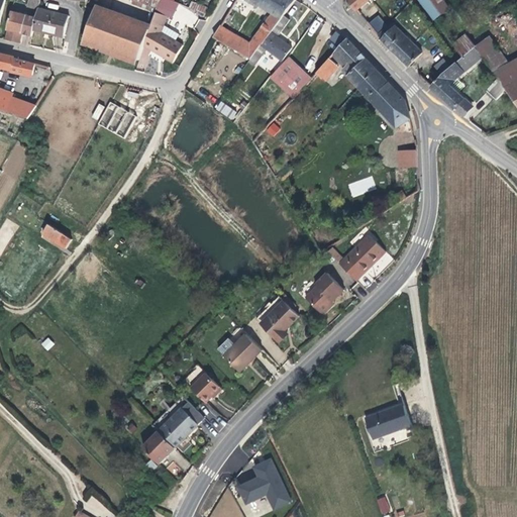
[(39,0),(28,0),(26,9),(37,12),(39,0)]
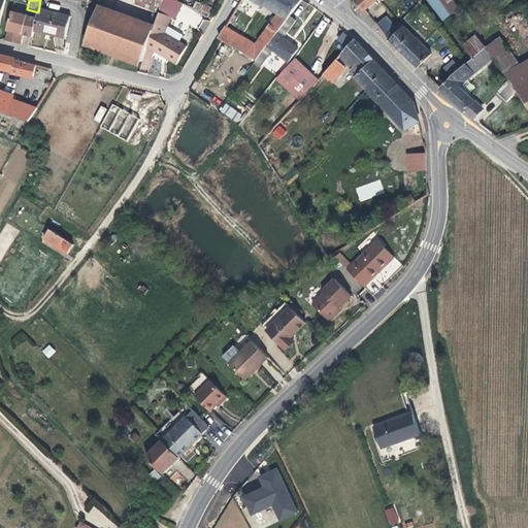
[(150,9),(144,22),(142,27),(93,10),(81,41),(137,62),(143,45),(156,9),(159,0),(151,0),(153,1),(153,0),(155,0),(151,10),(150,9)]
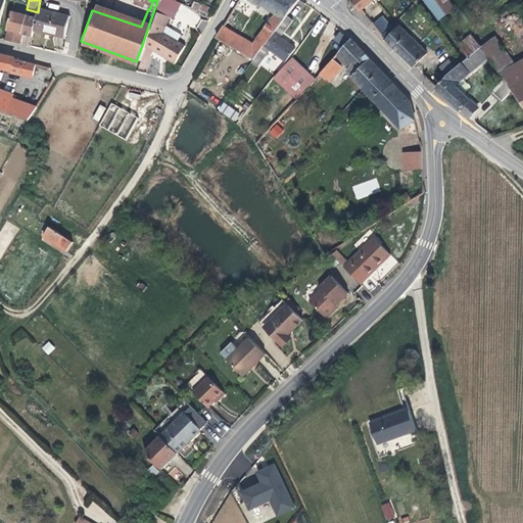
[(249,59),(282,14),(291,0),(247,0),(251,2),(257,6),(258,3),(266,8),(265,9),(270,13),(252,38),(254,40),(251,46),(220,25),(219,24),(212,35),(214,35),(249,59)]
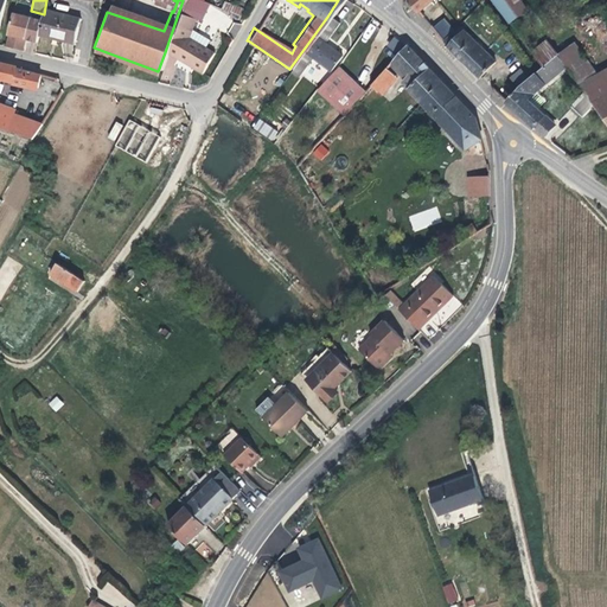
[(489,0),(506,24),(524,13),(515,0),(489,0)]
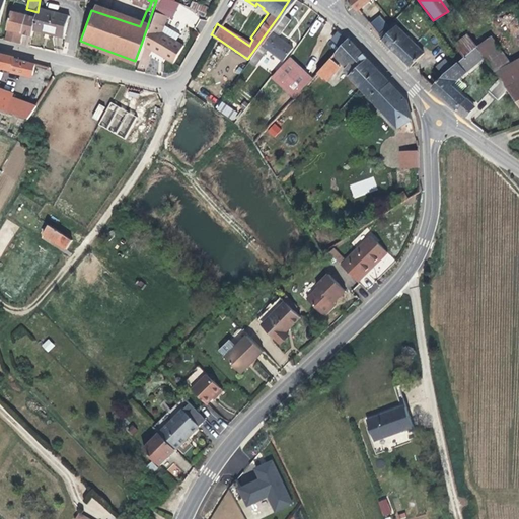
[(190,6),(176,3),(170,23),(176,25),(176,23),(203,31),(206,19),(205,18),(208,6),(192,1),(190,6)]
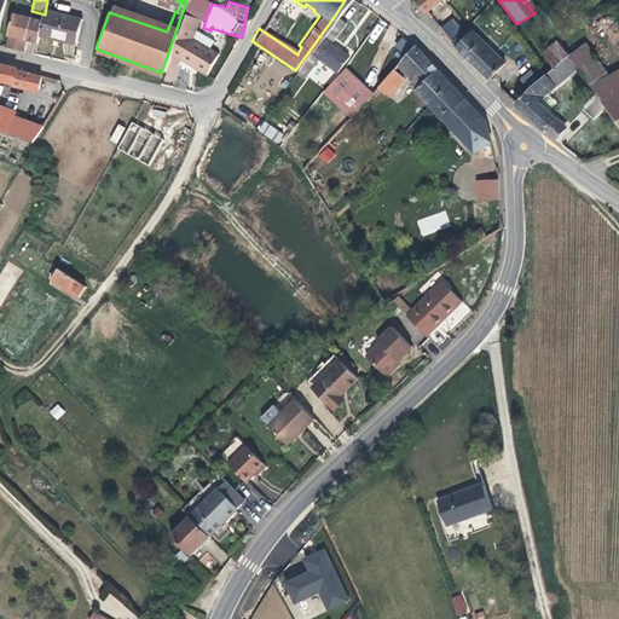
[(111,5),(109,12),(167,32),(169,25),(111,5)]
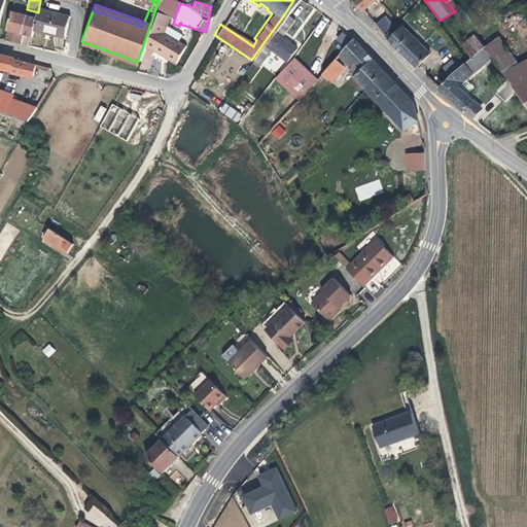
[(143,45),(150,49),(167,59),(174,63),(185,43),(177,41),(179,32),(164,24),(167,13),(155,9),(143,45)]
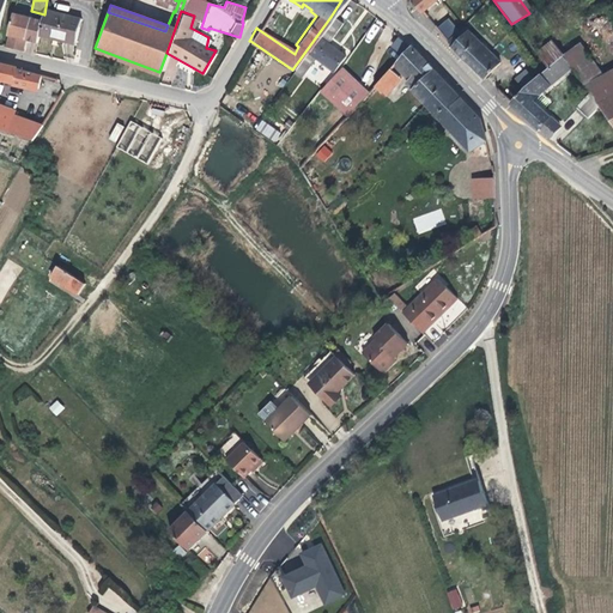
[(42,24),(38,40),(53,42),(54,40),(58,41),(76,46),(82,23),(44,14),(42,24)]
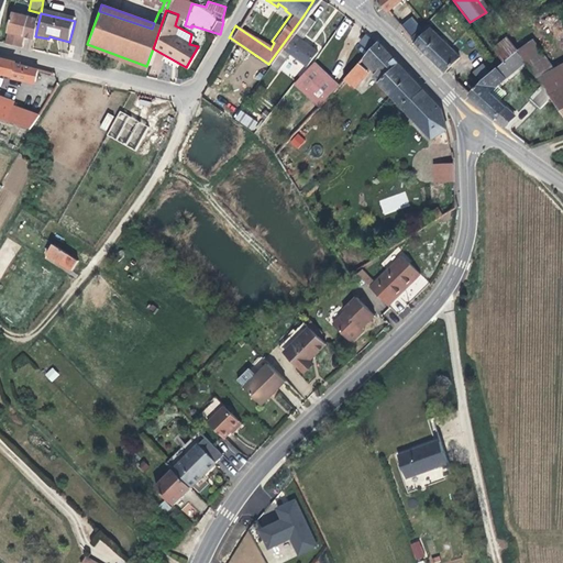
[(407,14),(396,23),(406,36),(416,26),(407,14)]
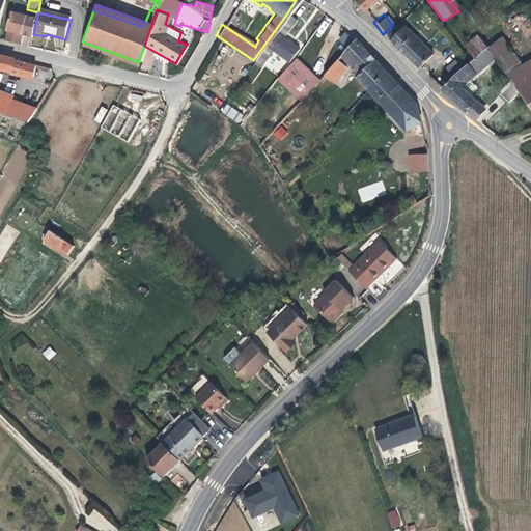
[(36,21),(11,15),(4,44),(17,47),(20,37),(22,37),(32,40),(33,34),(36,21)]
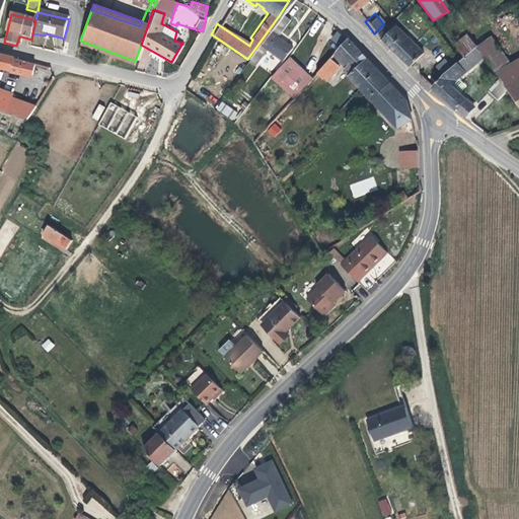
[(247,59),(245,61),(252,66),(264,51),(279,62),(289,48),(281,42),(273,35),(285,17),(280,14),(247,59)]
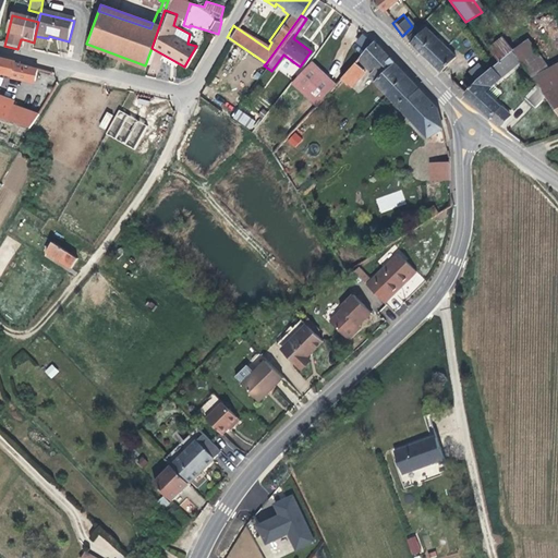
[(451,57),(423,26),(412,37),(408,41),(423,56),(437,70),(451,57)]
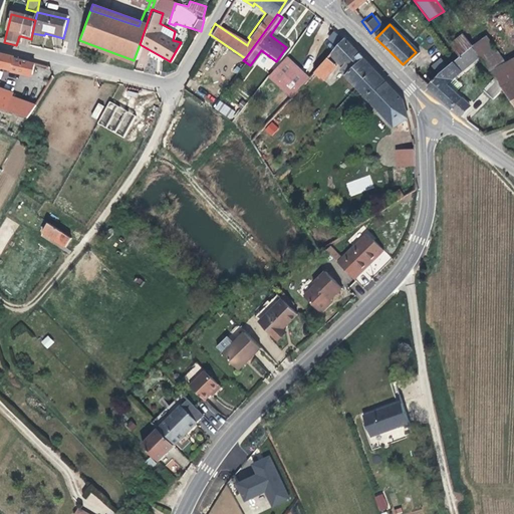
[(370,33),(375,38),(379,34),(374,29),(370,33)]
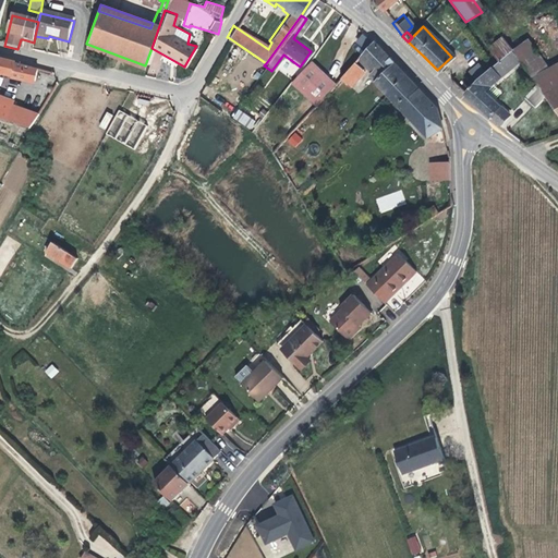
[(356,41),(365,48),(371,40),(362,34),(356,41)]
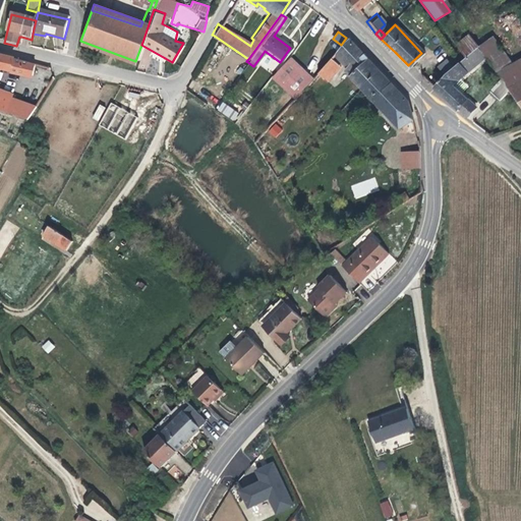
[(481,41),(476,44),(486,61),(489,67),(490,68),(507,59),(491,35),(481,41)]
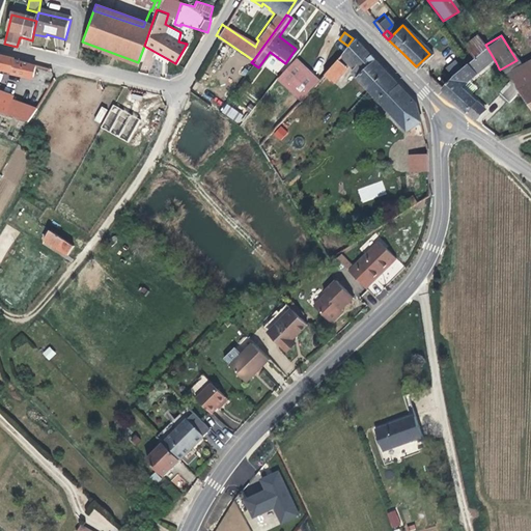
[(376,64),(354,39),(340,53),(359,72),(353,78),(360,86),(365,90),(383,72),(376,64)]
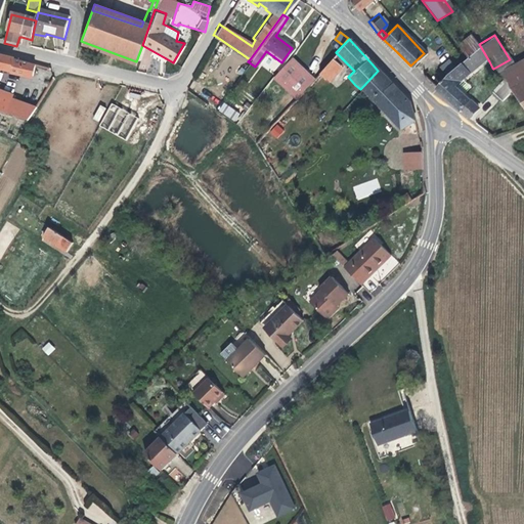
[(136,61),(81,41),(80,46),(135,67),(136,61)]
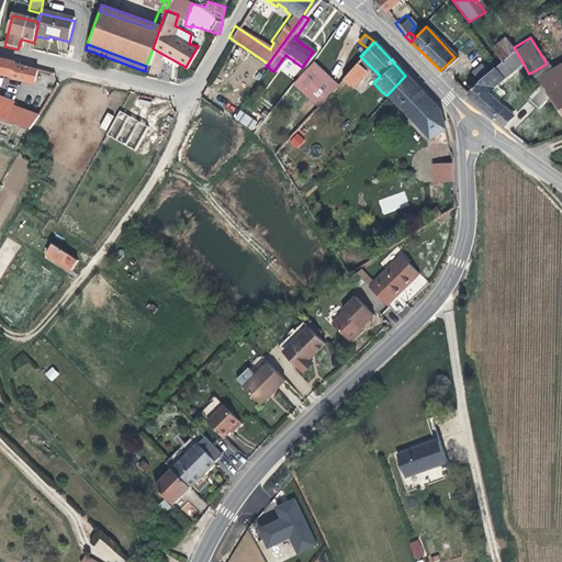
[(178,63),(160,53),(157,59),(165,64),(175,69),(178,63)]
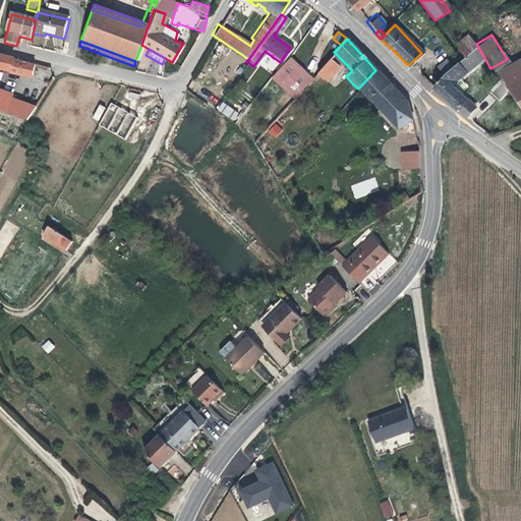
[(468,51),(464,55),(470,63),(478,56),(475,53),(472,55),(468,51)]
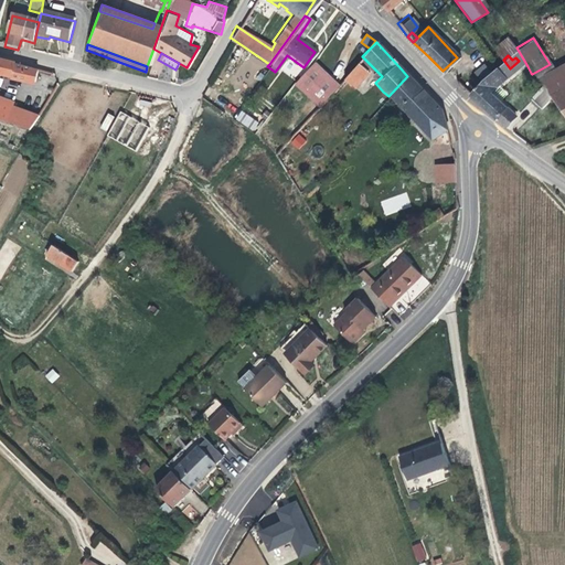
[(8,76),(33,83),(38,67),(0,57),(0,75),(8,77),(8,76)]
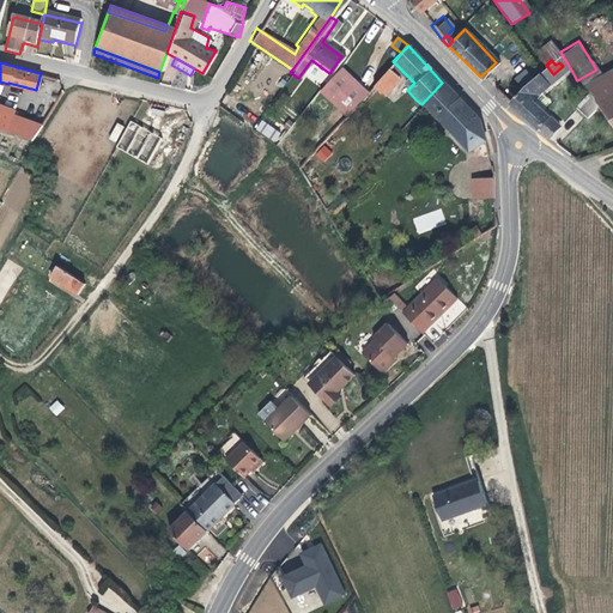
[(612,91),(612,62),(578,82),(586,92),(593,102),(612,91)]
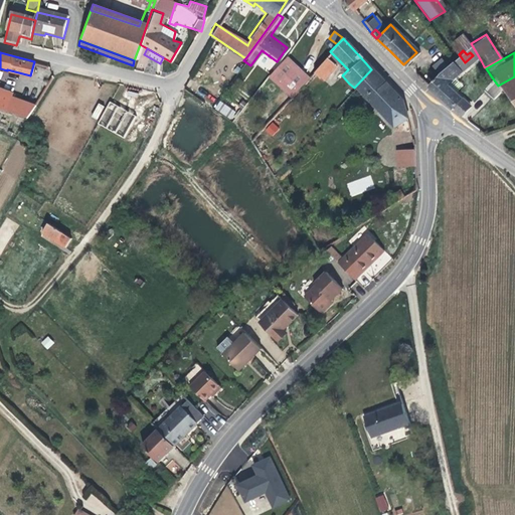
[(445,81),(465,62),(459,54),(456,56),(424,84),(444,102),(458,115),(467,105),(445,81)]
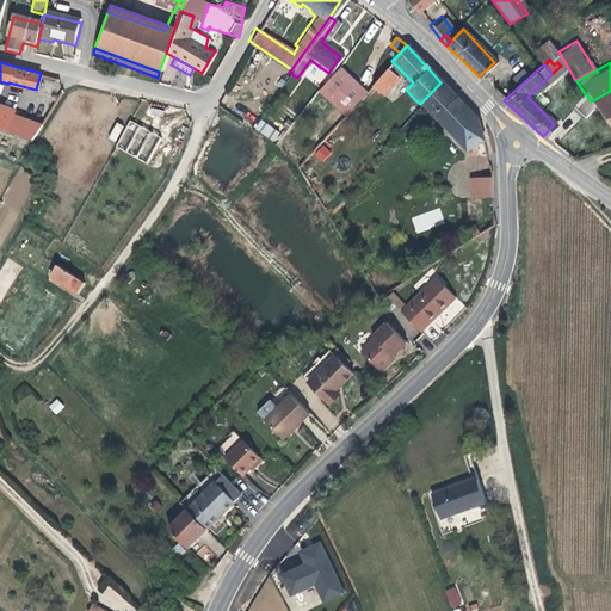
[(337,68),(315,91),(341,116),(358,98),(360,96),(363,93),(350,81),(337,68)]
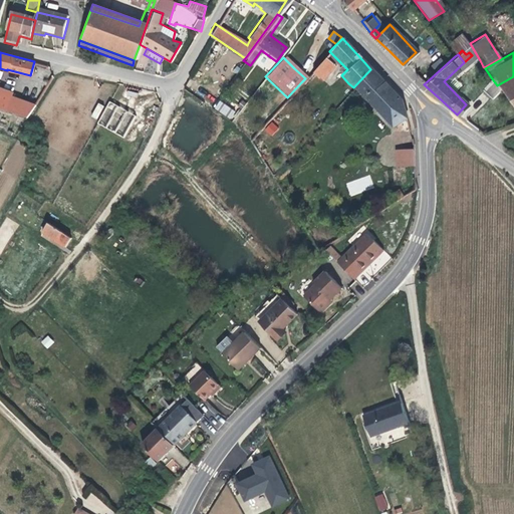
[(311,72),(313,74),(318,80),(332,65),(324,57),(311,72)]
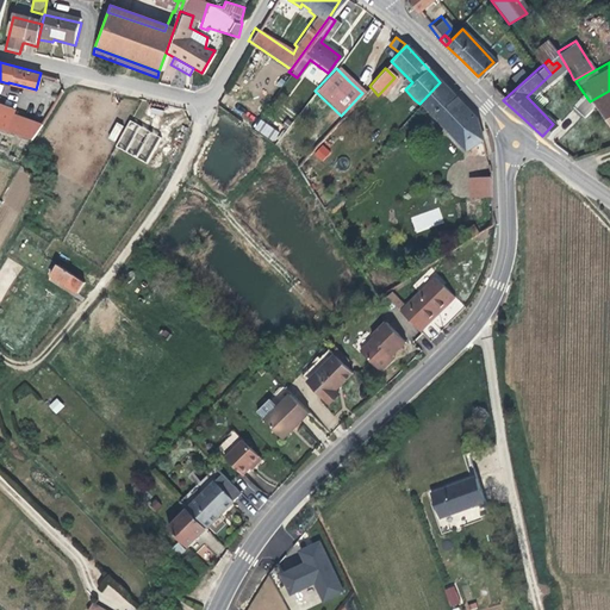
[(560,76),(564,83),(573,79),(570,72),(560,76)]
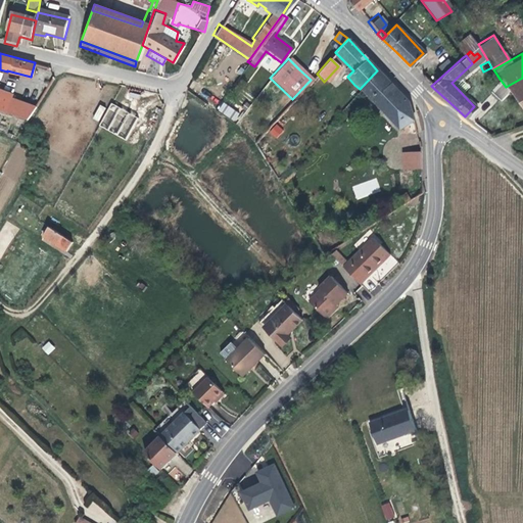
[(360,89),(388,121),(410,112),(407,102),(400,95),(377,70),(360,89)]
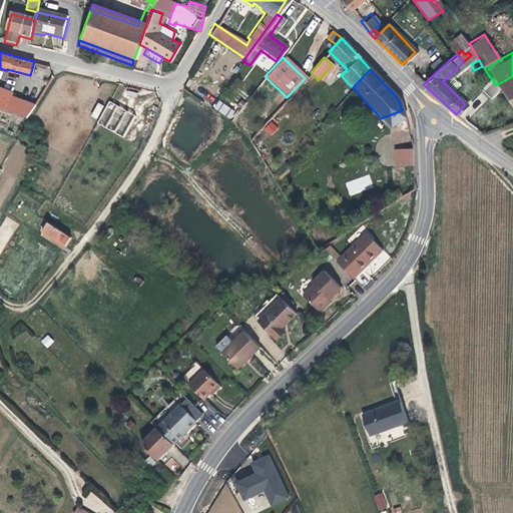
[(308,78),(313,74),(311,72),(305,78),(303,80),(306,83),(310,80),(308,78)]
